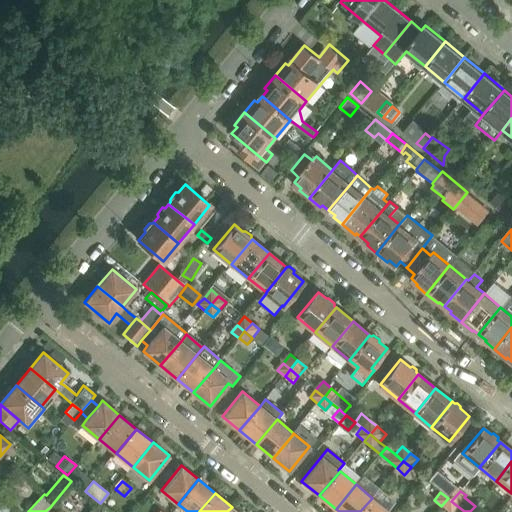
[(372,498),(360,511),(387,511),(388,511),(372,498)]
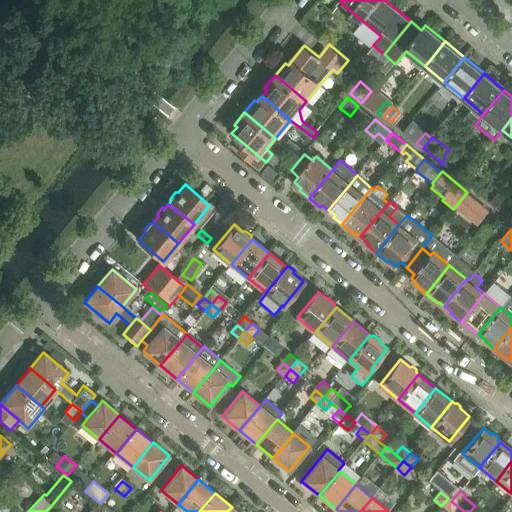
[(448,511),(450,511),(456,505),(451,501),(448,498),(441,506),(448,511)]
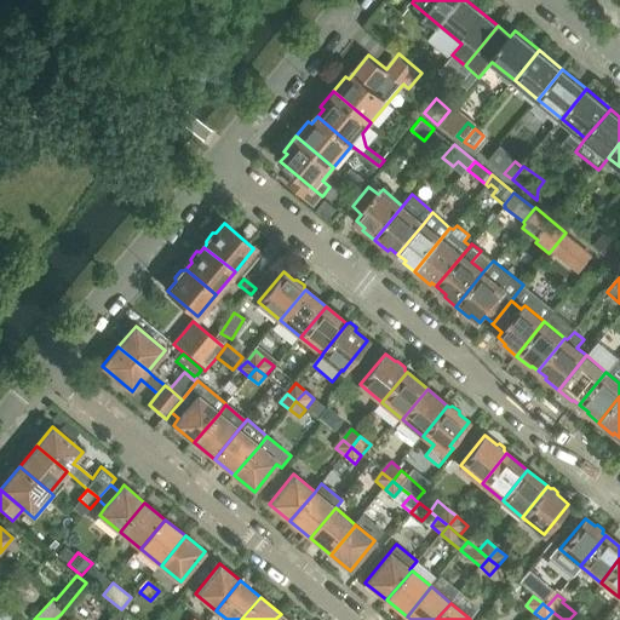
[(0,619),(11,619),(13,618),(0,607),(0,619)]
